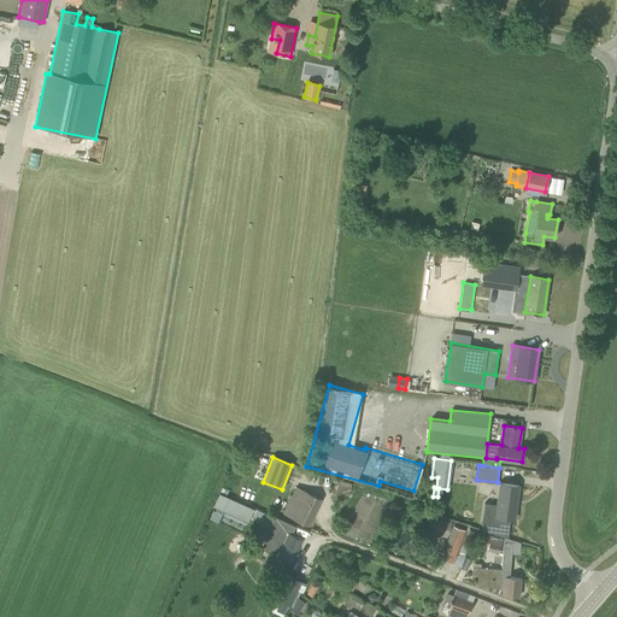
[(344,498),(345,494),(348,495),(352,485),(340,481),(339,483),(338,483),(334,495),(344,498)]
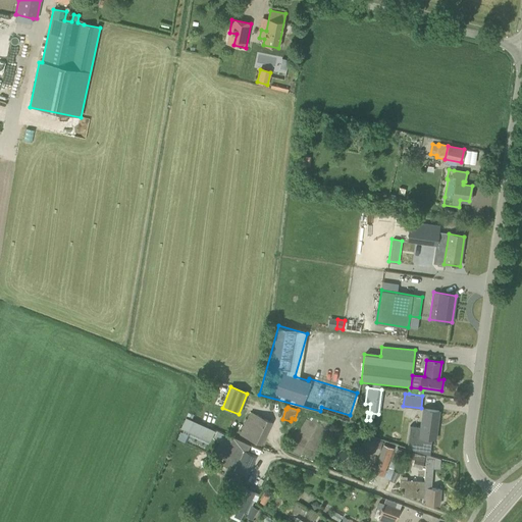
[(410,427),(407,446),(409,446),(409,449),(426,455),(429,455),(431,438),(435,439),(439,411),(423,409),(420,428),(410,427)]
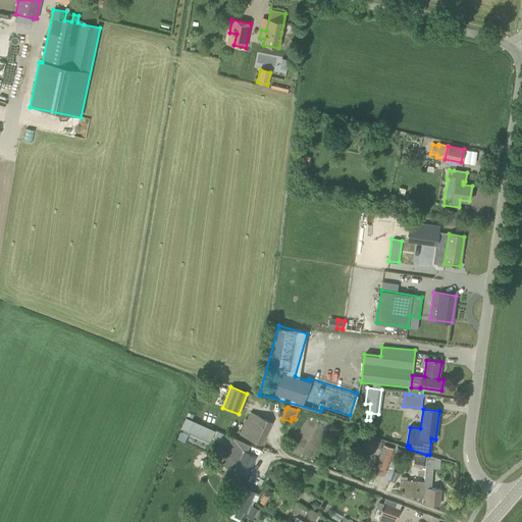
[(272,422),(256,415),(250,412),(240,434),(261,445),(272,422)]
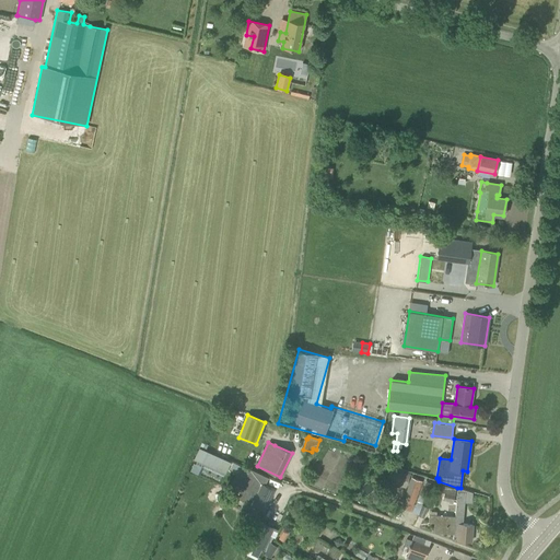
[(199,447),(194,458),(224,474),(230,462),(199,447)]
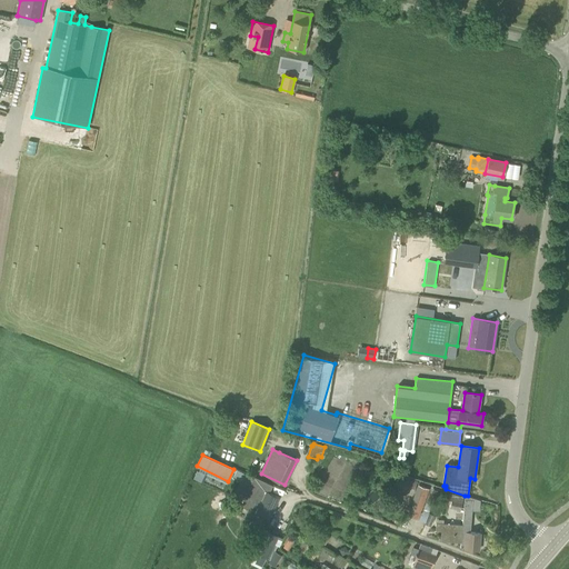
[(279,497),(268,492),(271,485),(255,477),(240,505),(269,519),(279,497)]
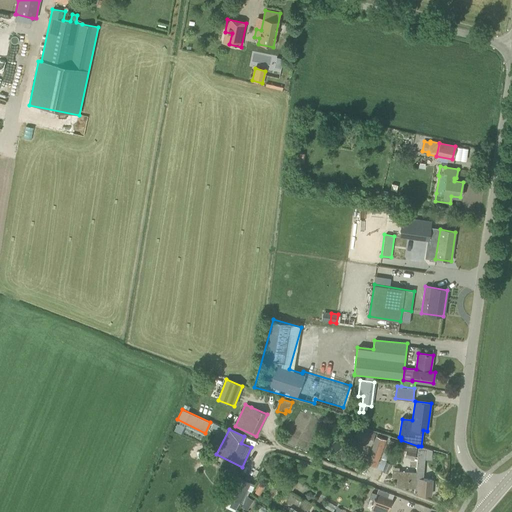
[(374,434),(359,429),(355,442),(370,447),(374,434)]
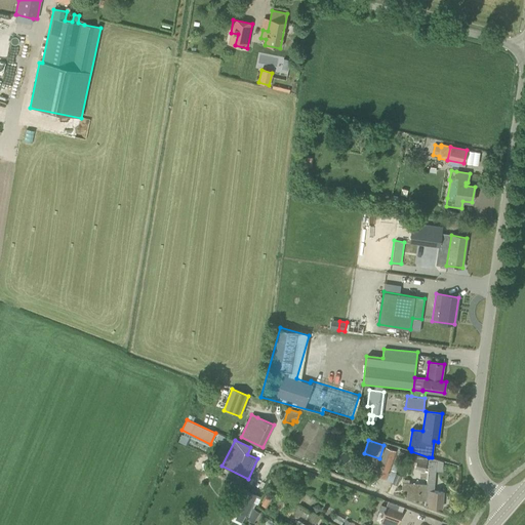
[(397,451),(386,448),(375,476),(387,480),(397,451)]
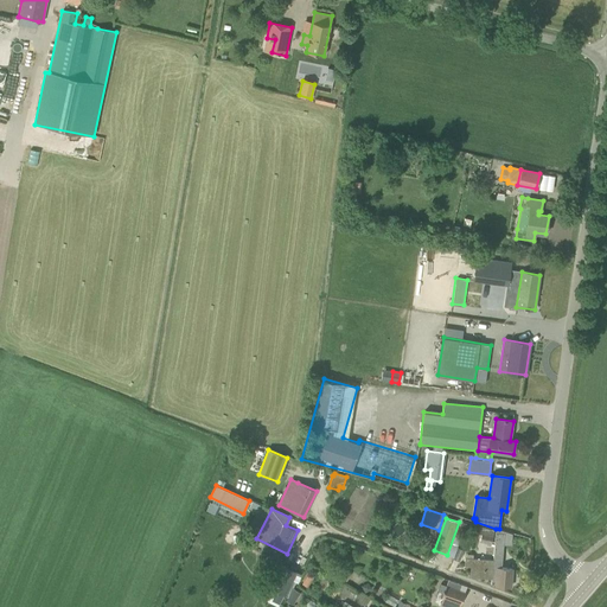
[(458,548),(466,525),(461,523),(452,545),(458,548)]
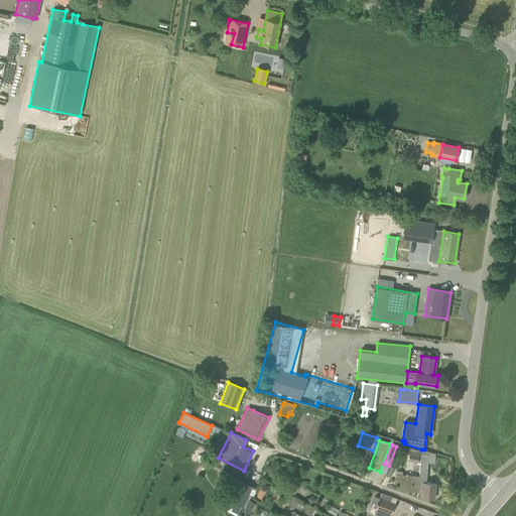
[(407,461),(417,463),(420,450),(407,447),(406,454),(409,455),(407,461)]
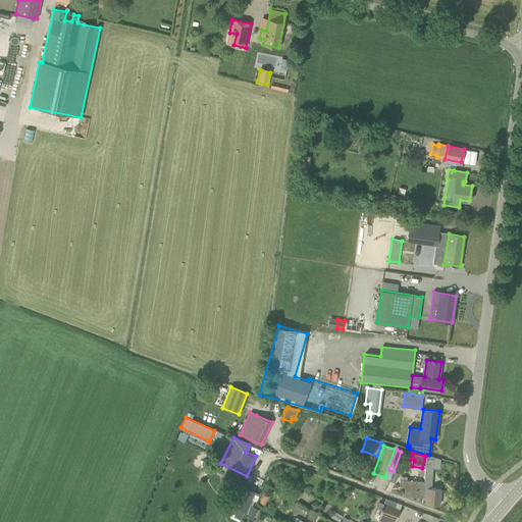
[(422,503),(423,503),(427,459),(426,458),(424,481),(406,480),(407,476),(401,476),(400,486),(406,487),(405,496),(423,498),(422,503)]
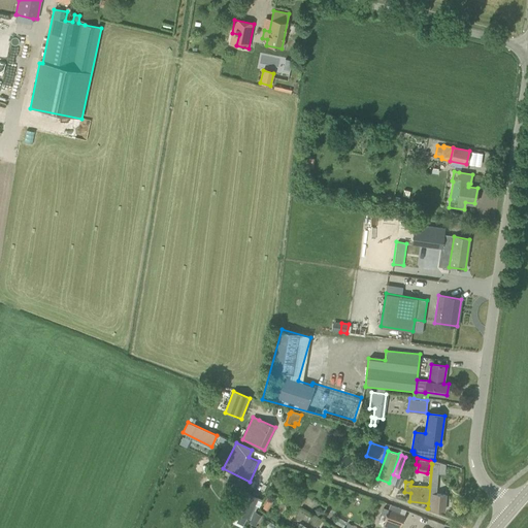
[(432,464),(428,508),(431,508),(431,509),(444,510),(446,495),(436,494),(438,464),(432,464)]
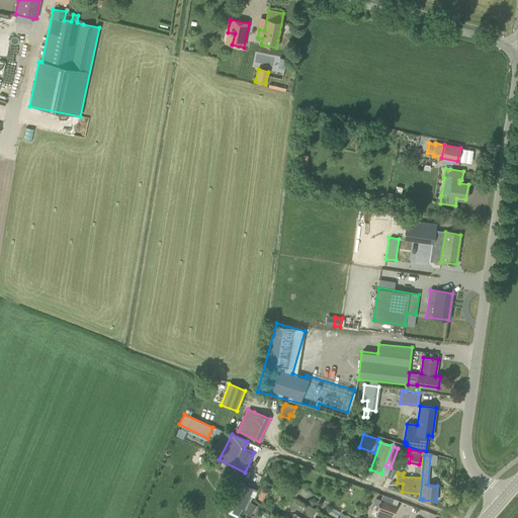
[(391,467),(386,477),(392,479),(396,469),(391,467)]
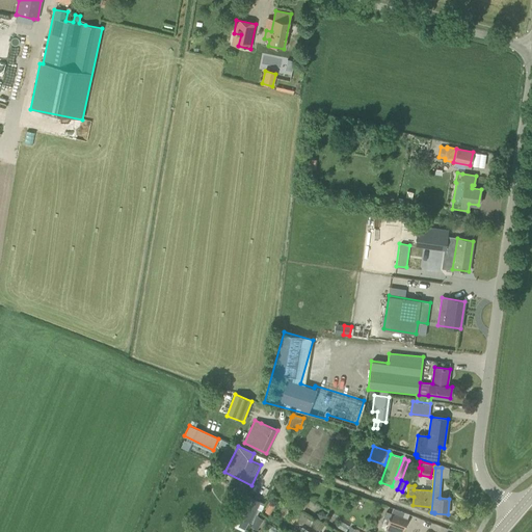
[(249,521),(259,501),(246,495),(237,514),(249,521)]
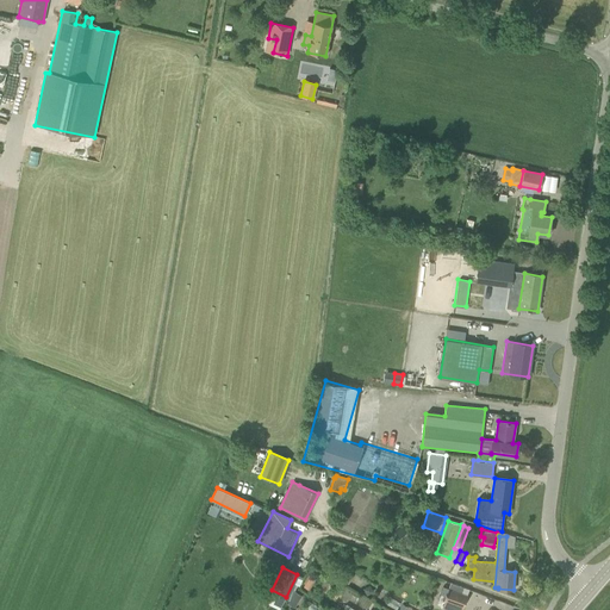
[(269,570),(266,577),(272,580),(275,573),(269,570)]
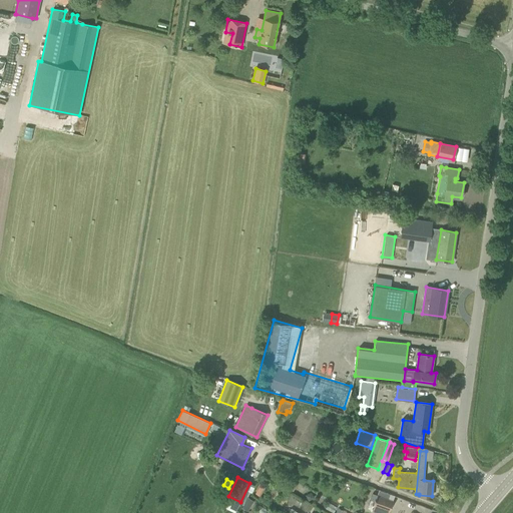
[(293,492),(297,485),(292,482),(288,489),(293,492)]
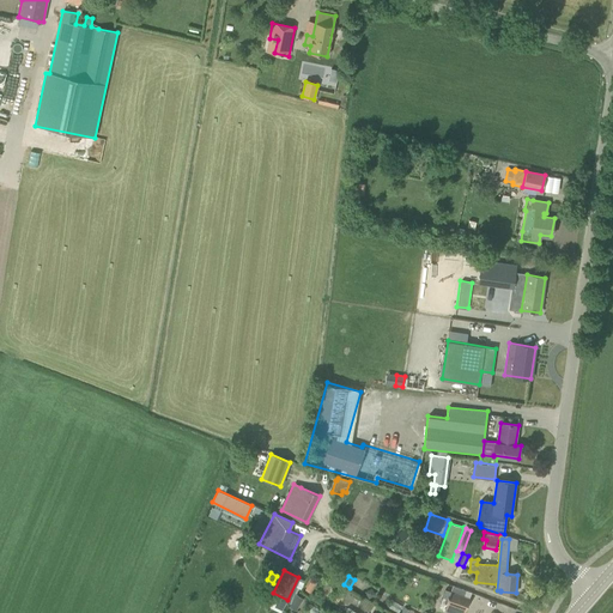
[(310,594),(316,583),(311,580),(304,590),(310,594)]
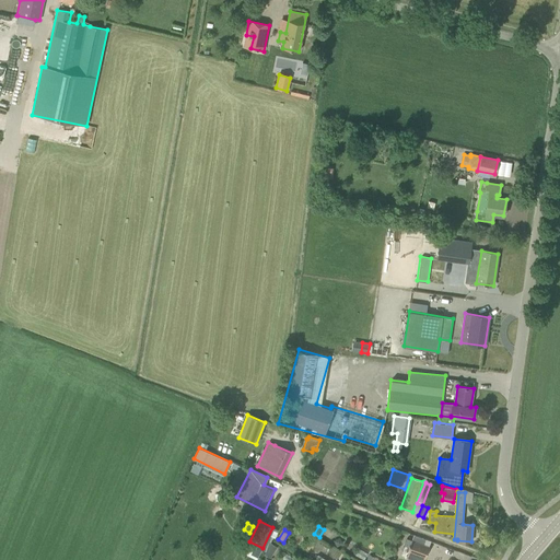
[(343,544),(339,537),(333,540),(337,547),(343,544)]
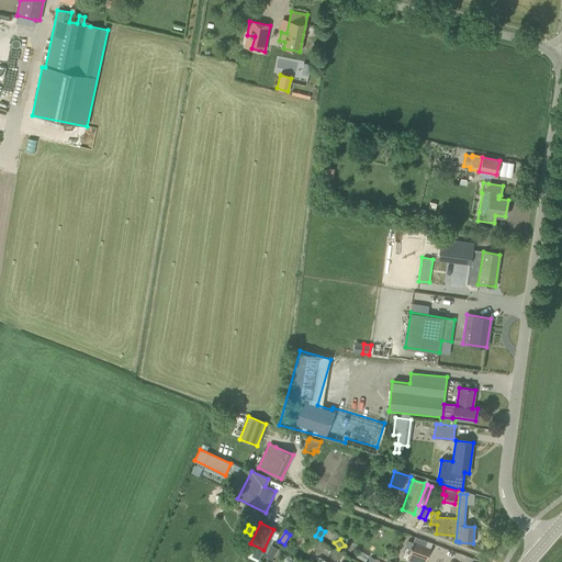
[(413,542),(409,551),(427,558),(430,549),(413,542)]
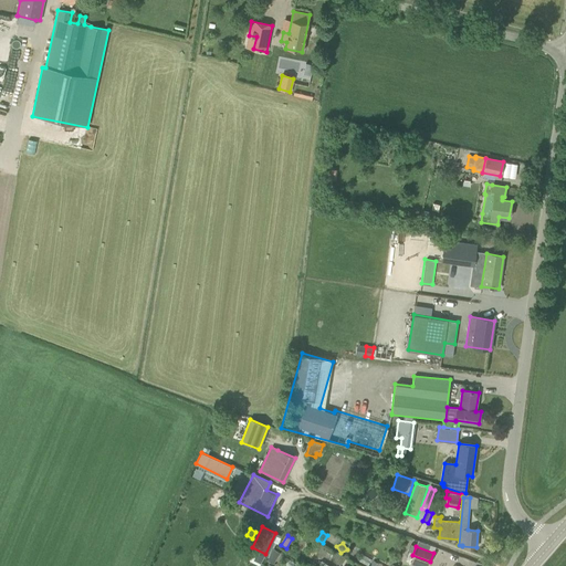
[(273,565),(278,558),(271,554),(266,562),(273,565)]
